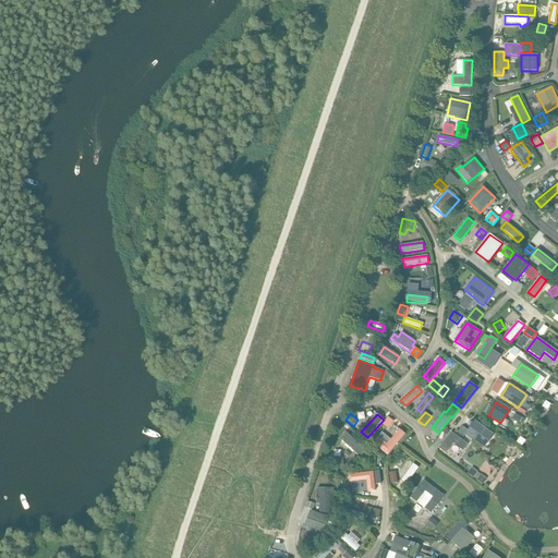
[(516,414),(512,420),(519,423),(522,417),(516,414)]
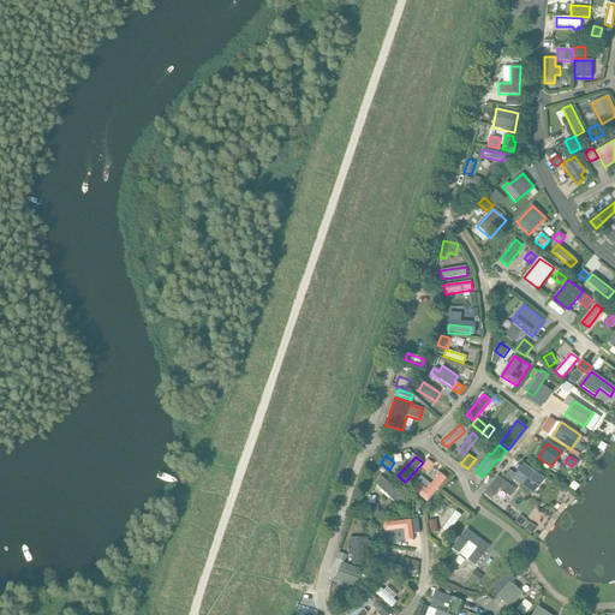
[(428,460),(422,469),(427,472),(434,465),(428,460)]
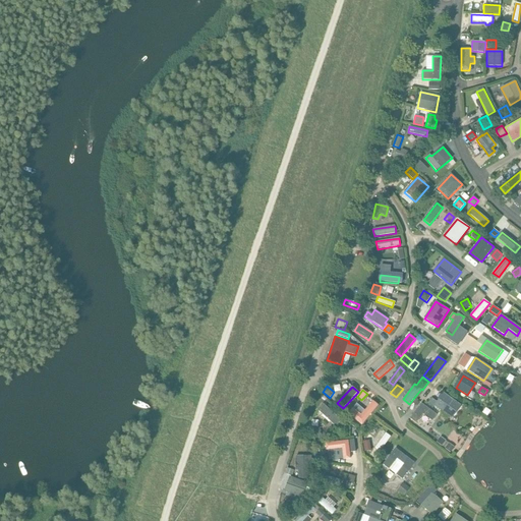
[(451,418),(461,405),(444,393),(437,402),(431,399),(427,404),(433,408),(435,407),(451,418)]
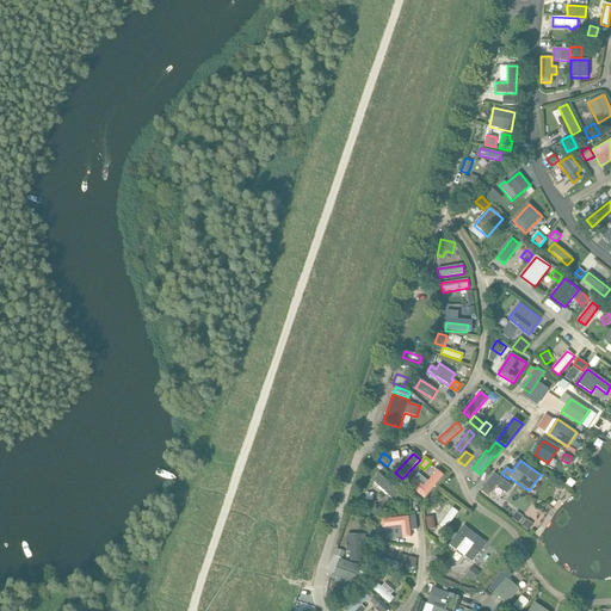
[(413,479),(408,485),(425,498),(439,481),(444,475),(438,470),(433,476),(429,482),(424,487),(414,479),(413,479)]
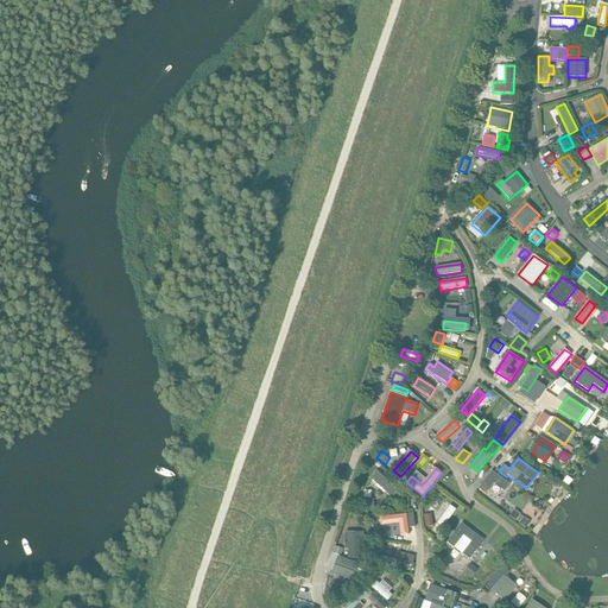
[(371,479),(392,499),(398,491),(377,472),(371,479)]
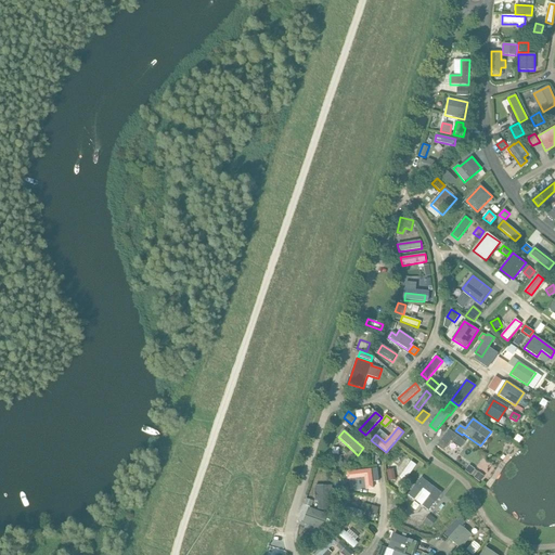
[(460,449),(465,442),(449,430),(437,446),(443,451),(451,441),(460,449)]
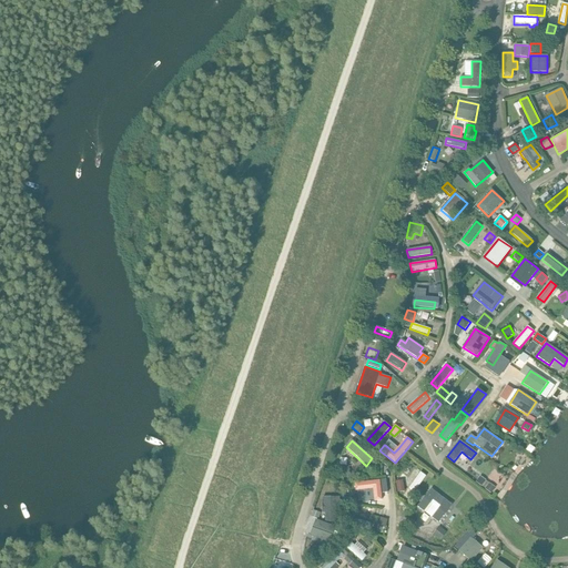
[(347,466),(341,469),(341,472),(344,478),(352,475),(347,466)]
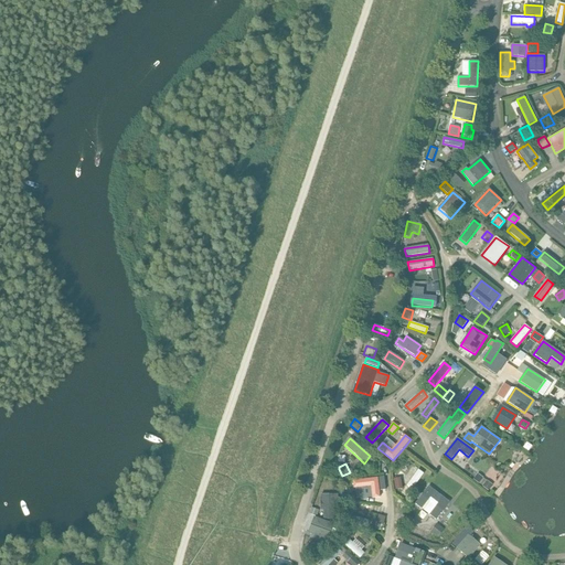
[(418,470),(406,486),(412,490),(424,473),(418,470)]
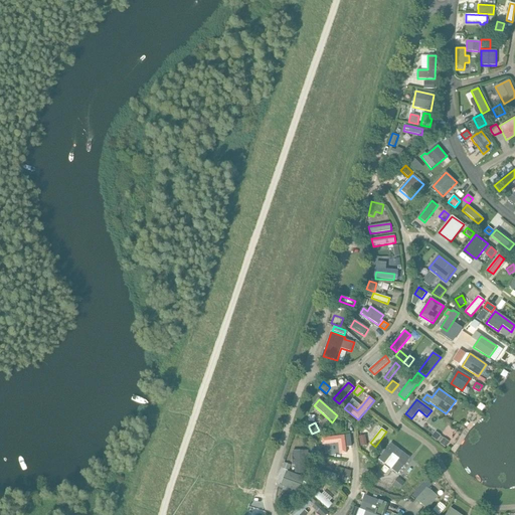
[(436,432),(432,438),(437,441),(441,436),(436,432)]
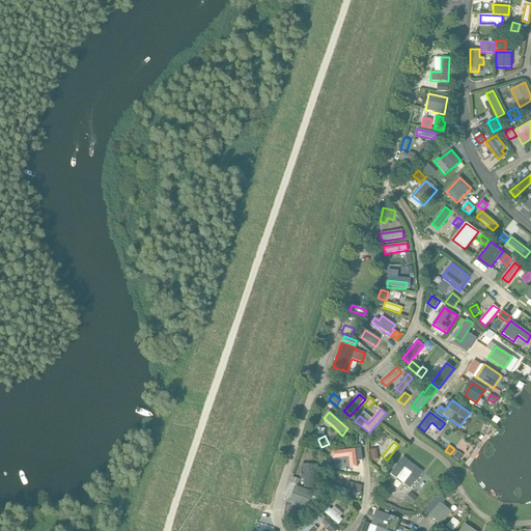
[(355,449),(332,452),(332,459),(334,459),(335,469),(350,468),(350,469),(357,468),(355,449)]
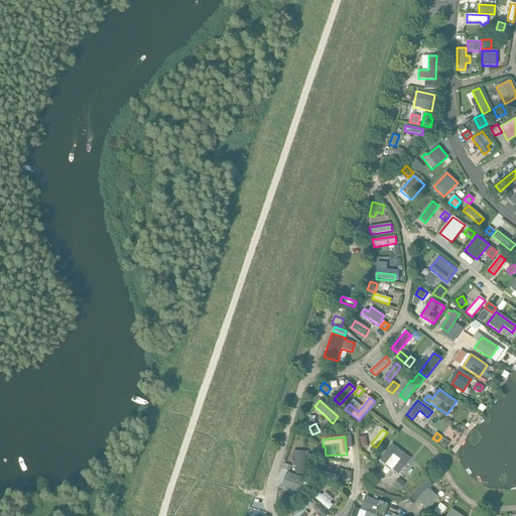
[(366,436),(359,437),(361,447),(368,446),(366,436)]
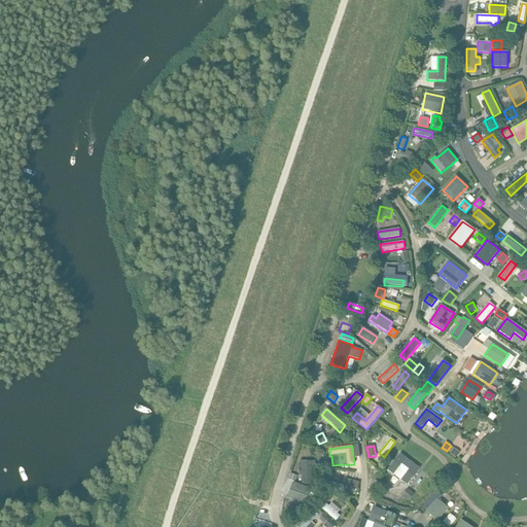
[(450,454),(455,458),(460,452),(454,448),(454,449),(450,454)]
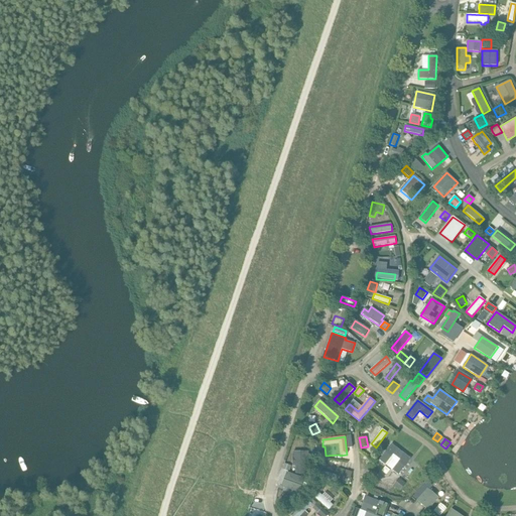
[(391,444),(379,460),(398,475),(410,459),(391,444)]
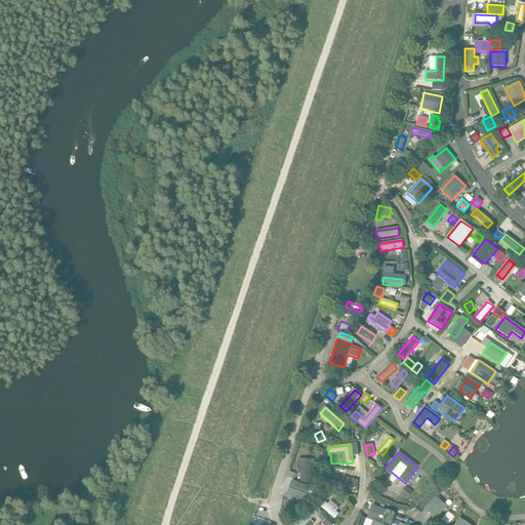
[(315,483),(314,459),(306,460),(306,483),(315,483)]
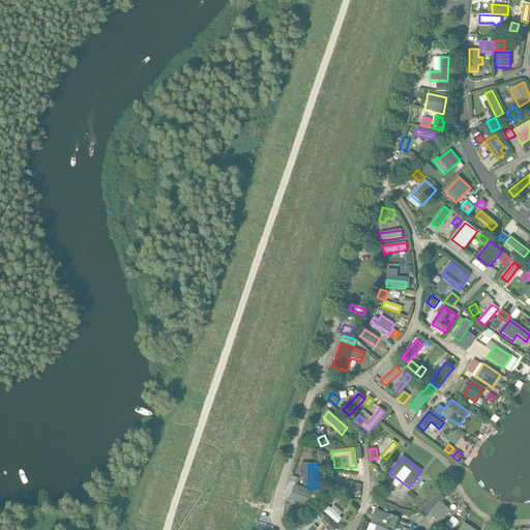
[(292,476),(290,481),(297,484),(299,478),(292,476)]
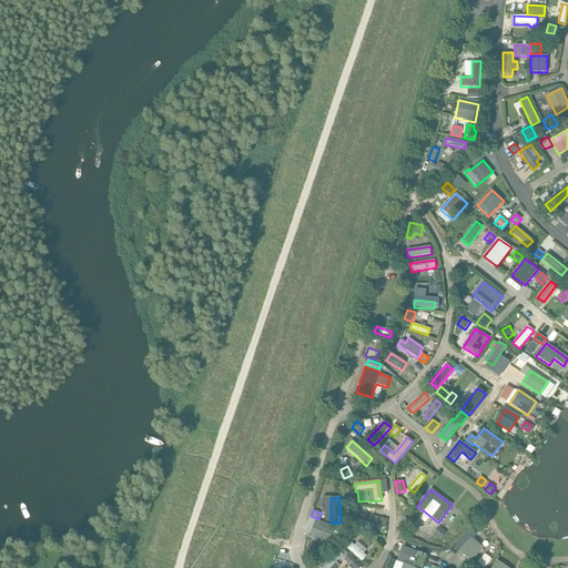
[(352,518),(350,524),(369,530),(371,524),(352,518)]
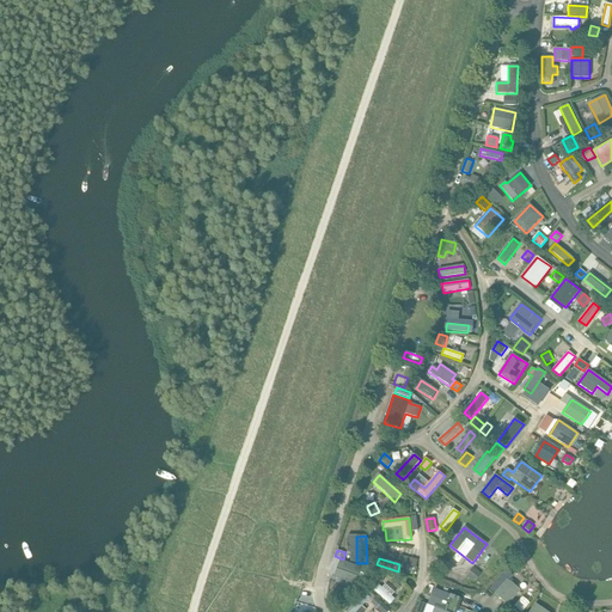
[(410,558),(409,565),(416,568),(418,560),(410,558)]
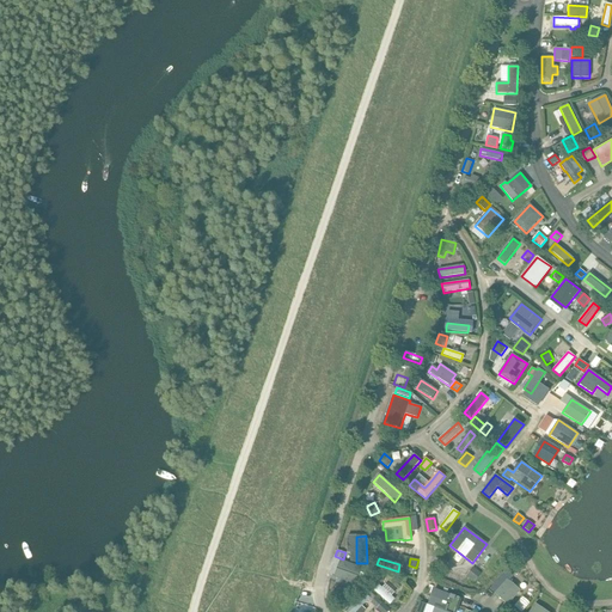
[(340,560),(334,577),(344,581),(356,586),(359,577),(362,569),(362,568),(340,560)]
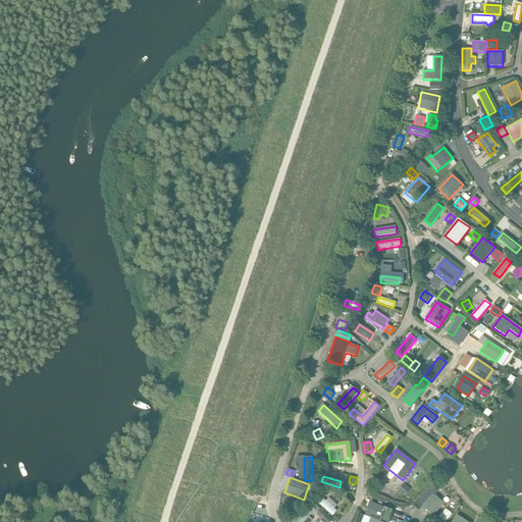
[(403,483),(398,491),(405,497),(405,496),(409,490),(410,488),(403,483)]
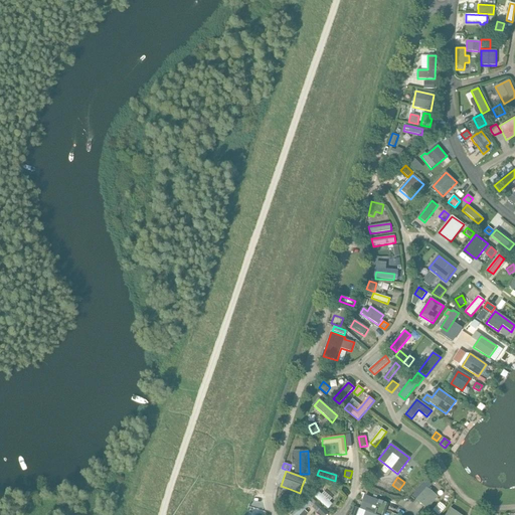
[(315,480),(312,487),(322,491),(325,484),(315,480)]
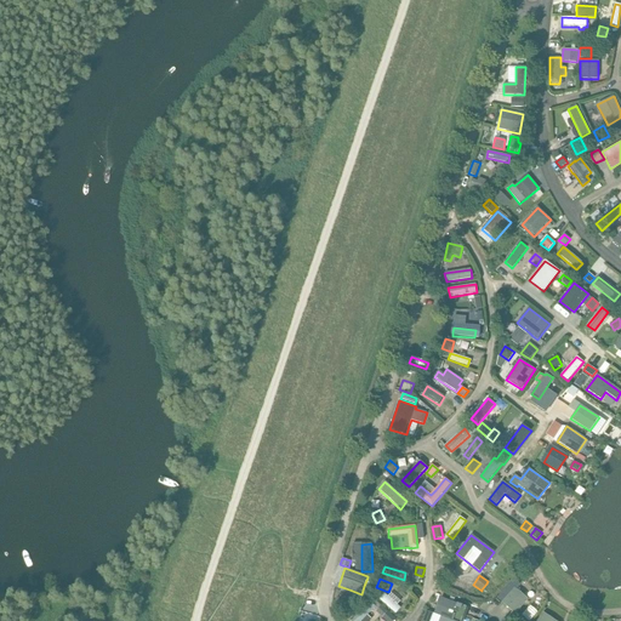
[(514,587),(501,602),(516,614),(528,599),(514,587)]
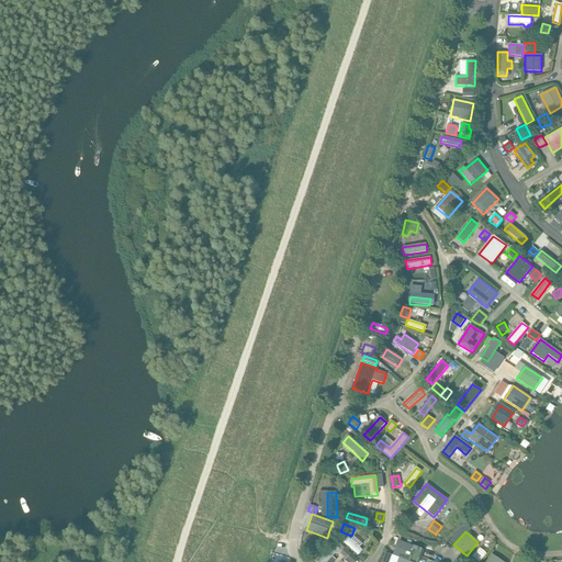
[(344,542),(358,555),(362,551),(348,537),(344,542)]
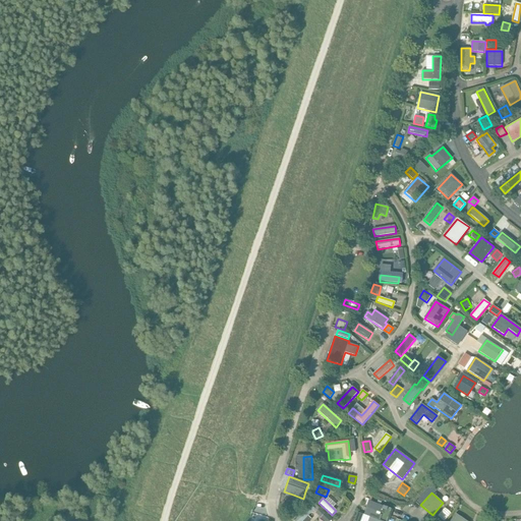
[(369,501),(364,515),(369,517),(379,520),(389,520),(393,510),(369,501)]
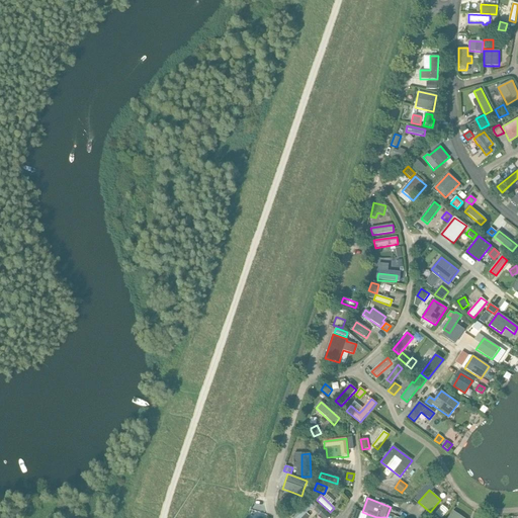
[(301,517),(313,507),(308,501),(291,517),(301,517)]
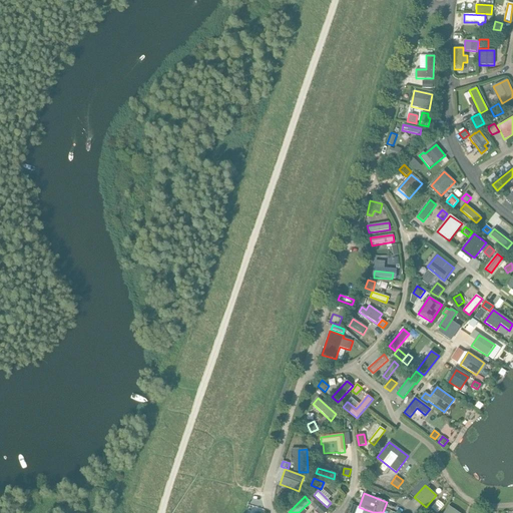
[(312,503),(311,505),(316,510),(318,512),(325,512),(328,511),(321,505),(315,500),(312,503)]
